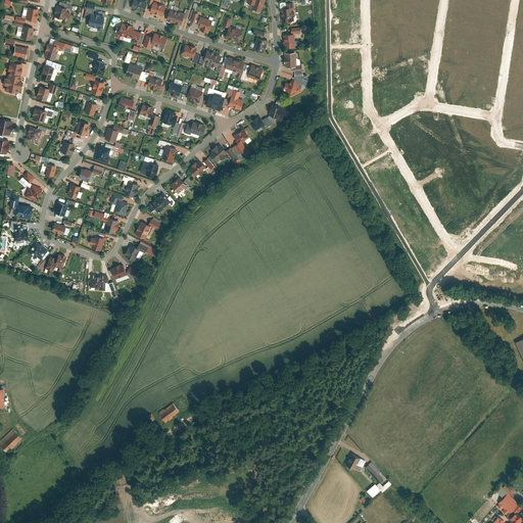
[(133,0),(132,7),(143,11),(146,1),(143,0),(133,0)]
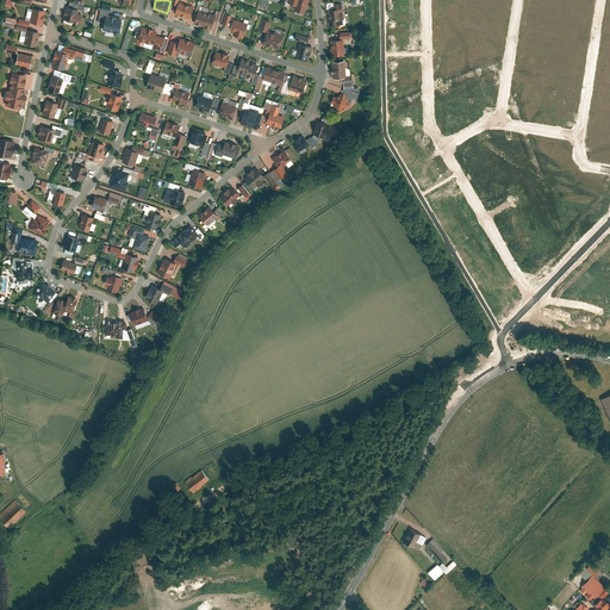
[(296,10),(305,12),(309,0),(298,0),(297,5),(296,10)]
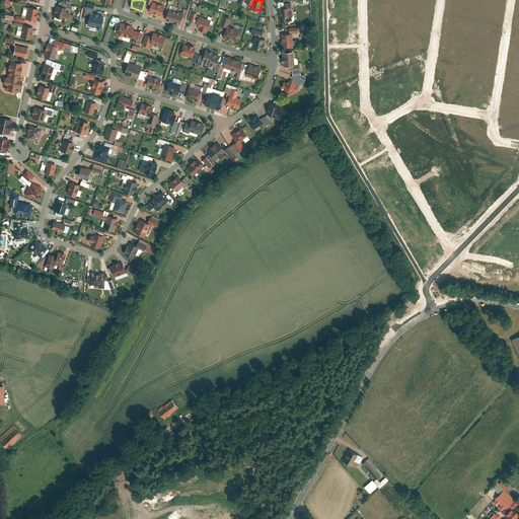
[(149,11),(155,13),(158,3),(152,1),(149,11)]
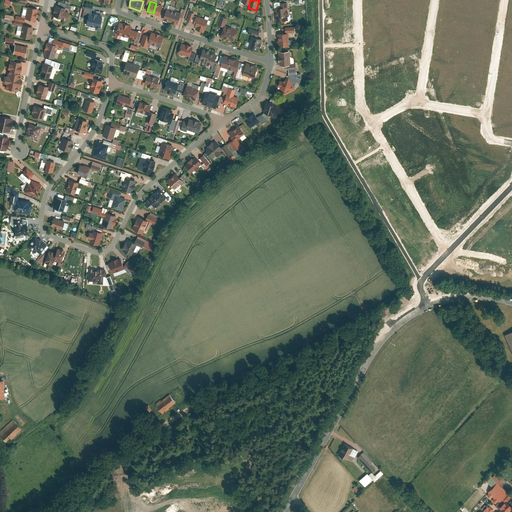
[(280,3),(281,7),(275,8),(277,22),(288,21),(288,15),(289,15),(288,2),(280,3)]
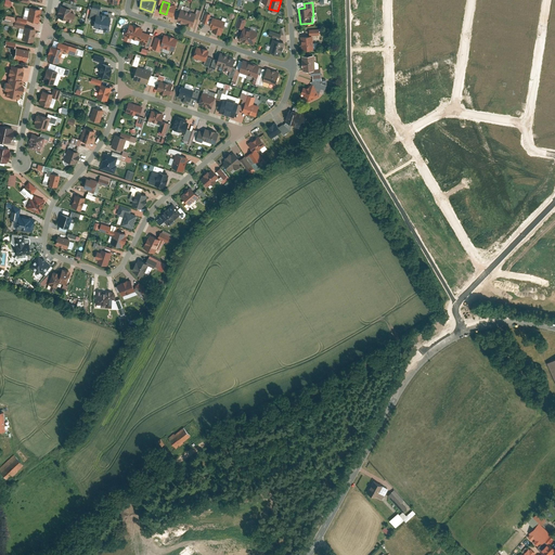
[(169,3),(166,14),(172,16),(177,5),(169,3)]
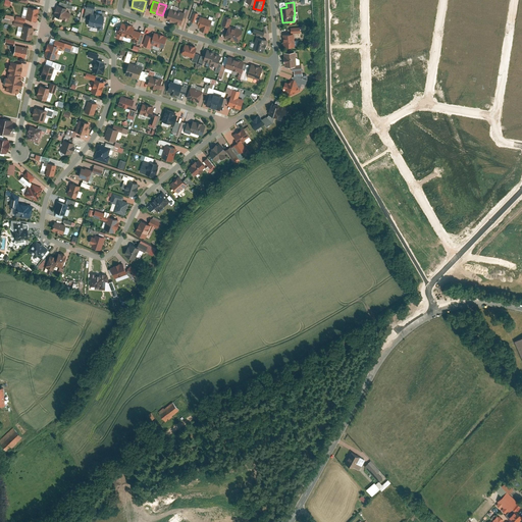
[(57,4),(54,15),(64,18),(68,8),(57,4)]
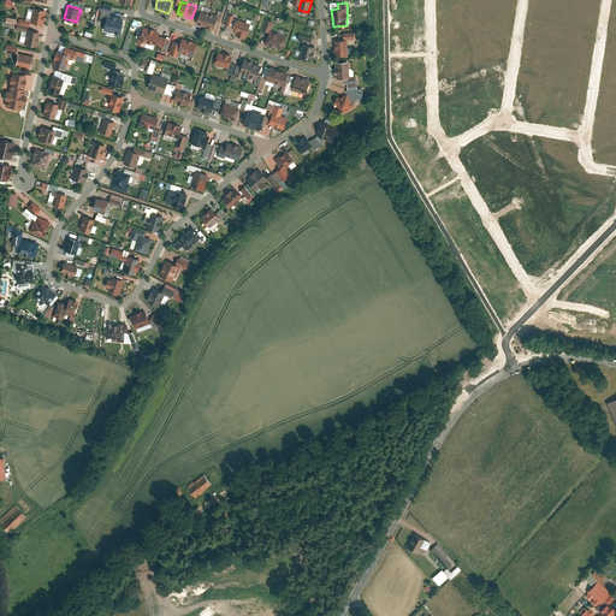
[(30,21),(42,23),(46,10),(34,7),(30,21)]
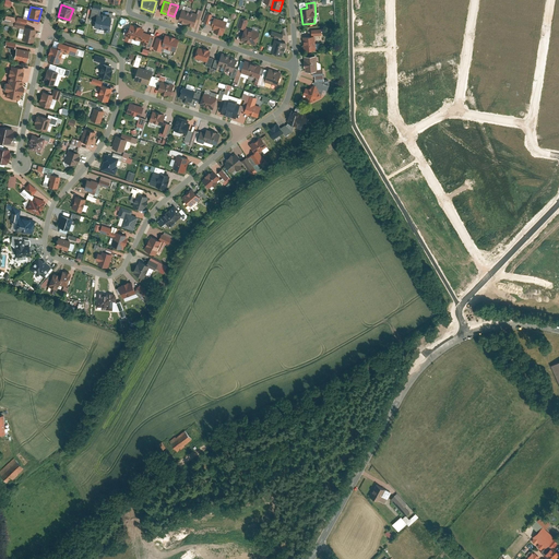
[(178,21),(186,23),(190,11),(182,9),(178,21)]
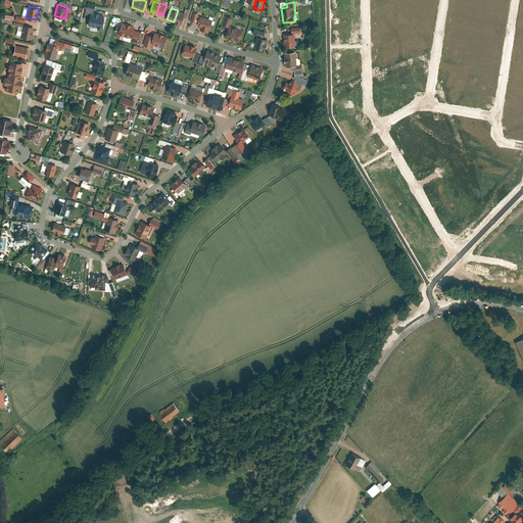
[(178,10),(174,21),(182,25),(186,13),(178,10)]
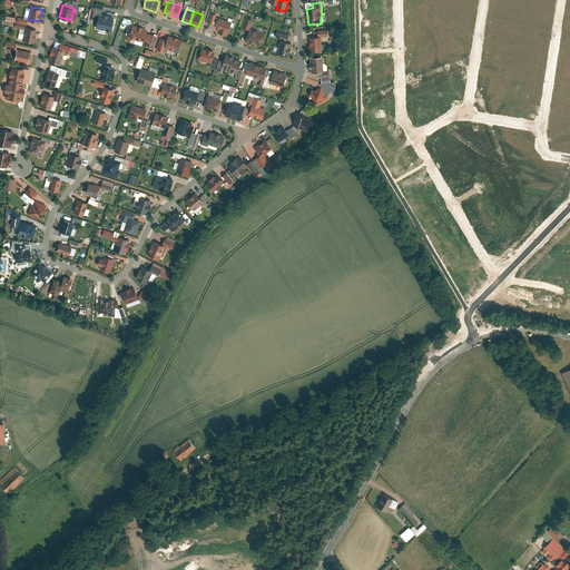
[(95,28),(110,30),(112,17),(97,13),(95,28)]
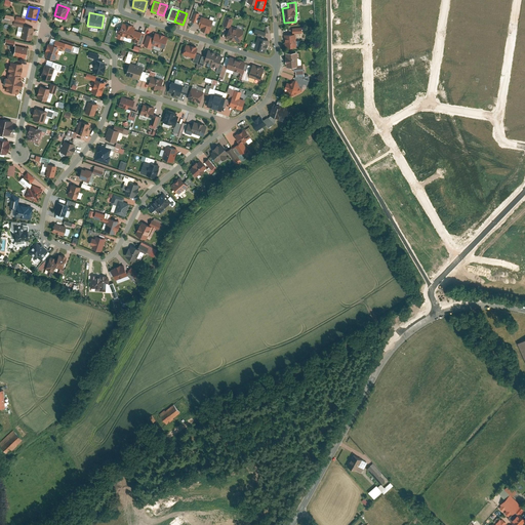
[(4,14),(2,21),(8,22),(7,24),(22,27),(23,16),(4,14)]
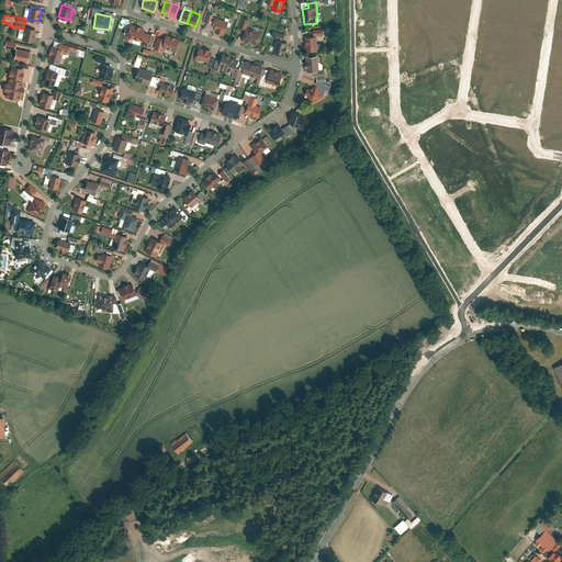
[(213,30),(225,33),(228,21),(217,18),(213,30)]
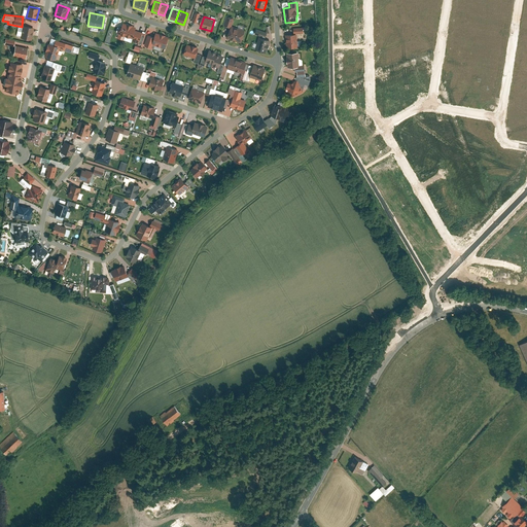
[(142,43),(145,33),(135,30),(136,27),(124,23),(117,37),(132,42),(133,40),(142,43)]
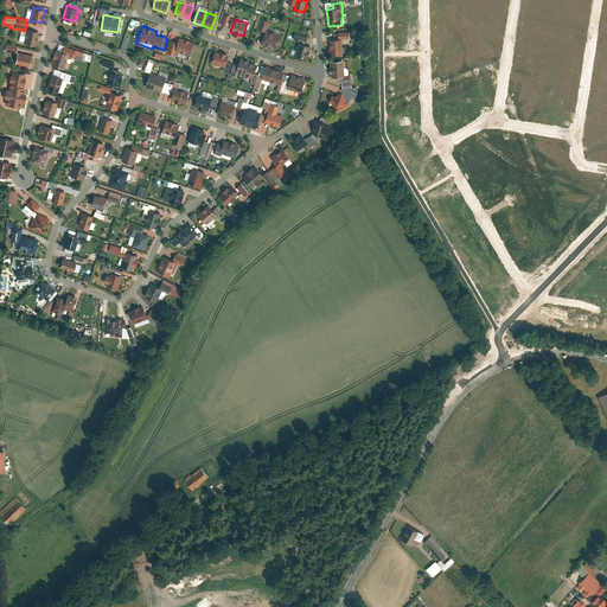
[(26,43),(37,45),(39,31),(29,29),(26,43)]
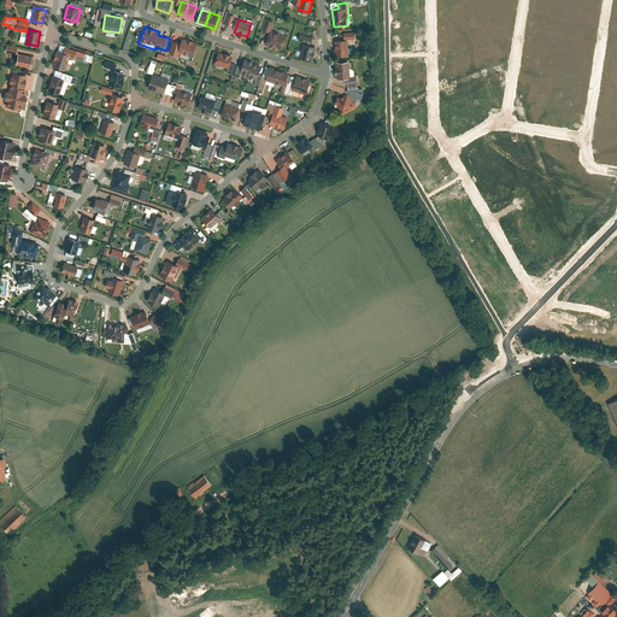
[(282,50),(286,36),(270,31),(266,43),(282,50)]
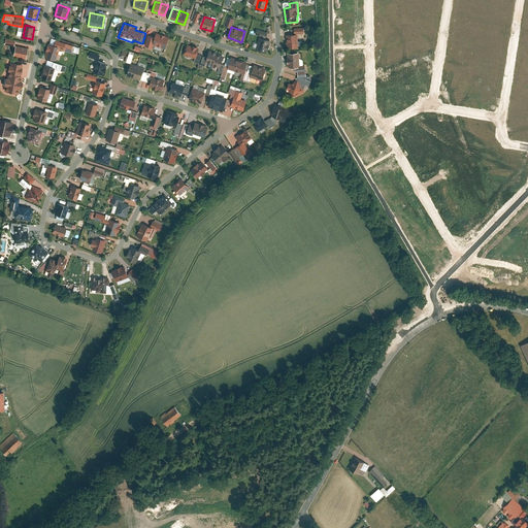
[(165,48),(169,36),(156,32),(155,36),(149,34),(144,44),(153,47),(154,44),(165,48)]
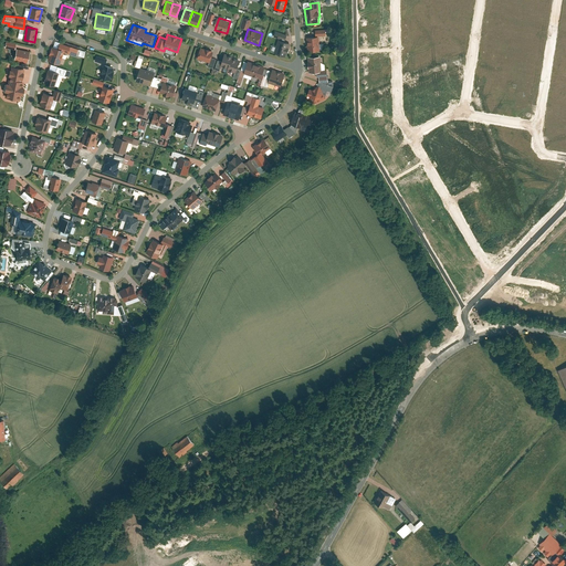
[(308,50),(320,50),(320,35),(307,37),(308,50)]
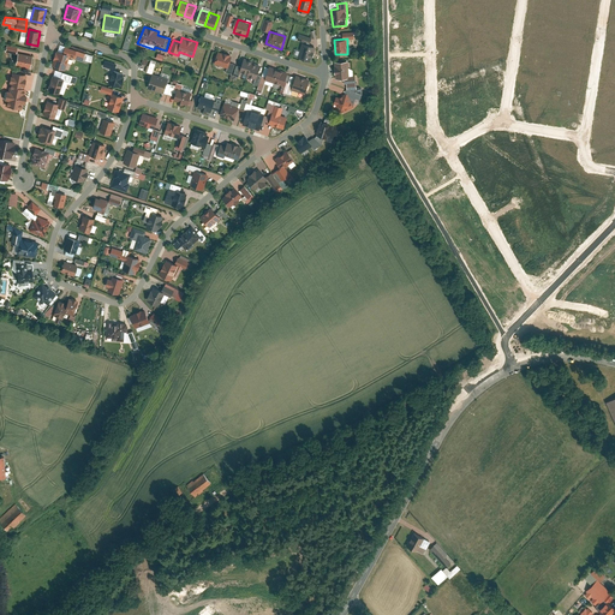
[(311,60),(316,47),(303,42),(298,57),(311,60)]
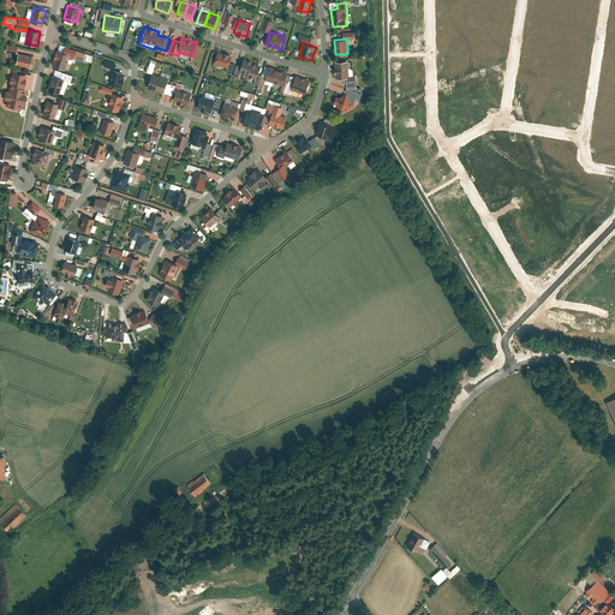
[(53,65),(65,70),(71,54),(58,49),(53,65)]
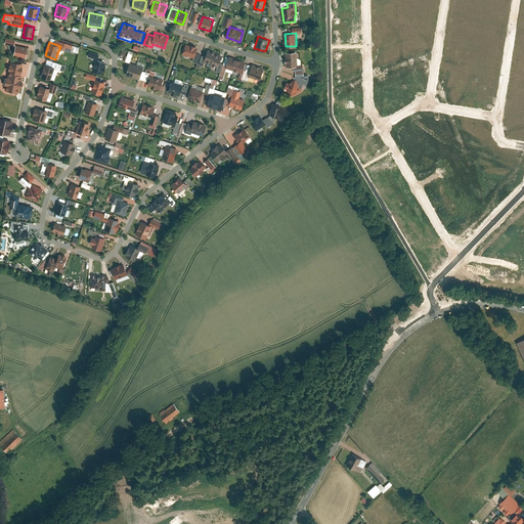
[(194,57),(198,47),(186,43),(182,53),(194,57)]
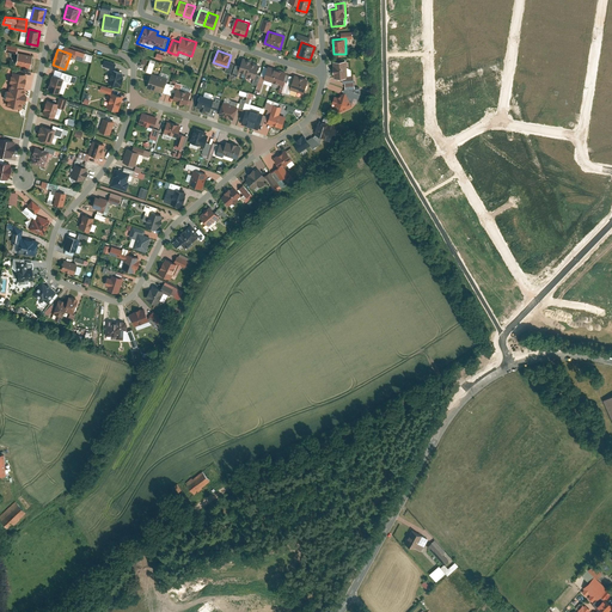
[(19,51),(17,62),(30,66),(32,55),(19,51)]
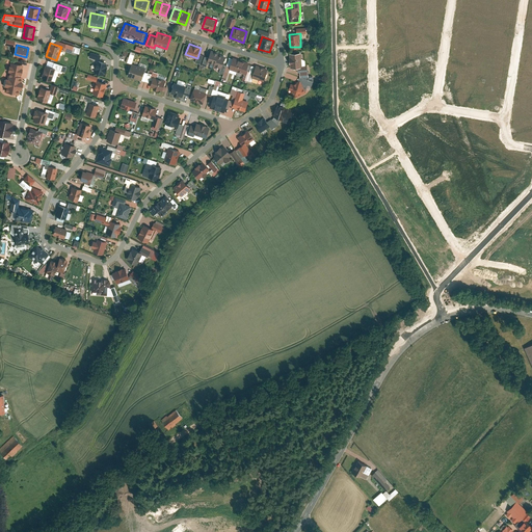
[(126,57),(124,61),(130,63),(134,53),(123,50),(122,55),(126,57)]
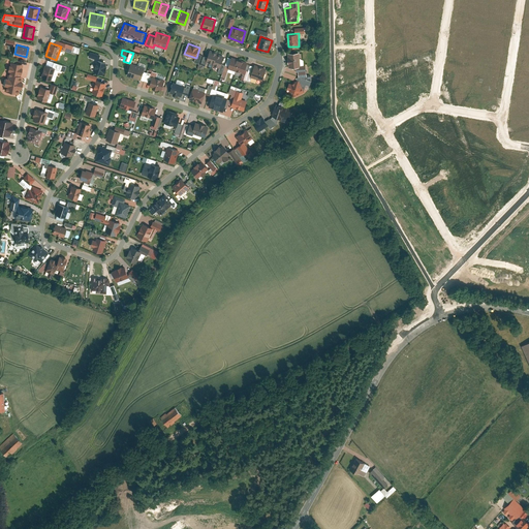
[(206,61),(213,63),(217,54),(217,52),(210,50),(206,61)]
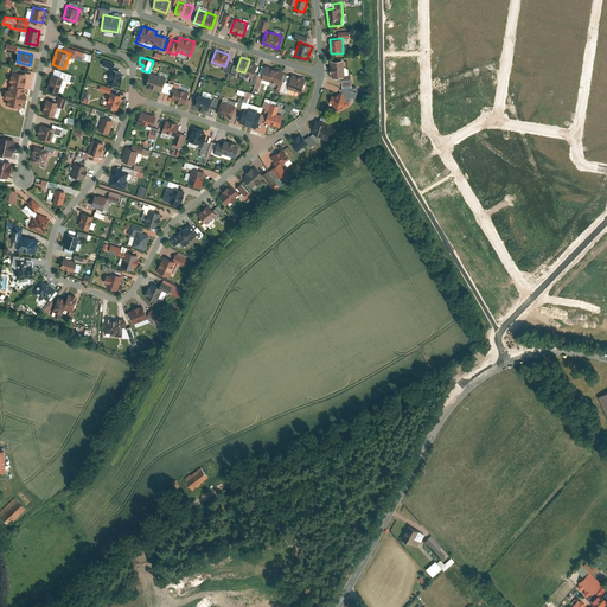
[(102,59),(100,64),(110,69),(113,63),(102,59)]
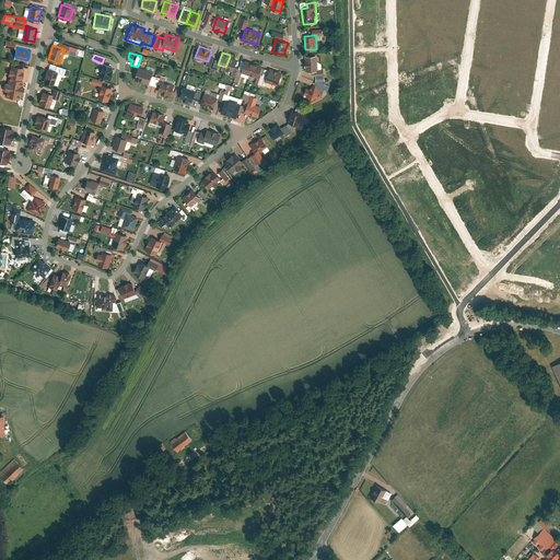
[(325,80),(325,74),(324,68),(318,69),(317,55),(305,56),(306,70),(314,70),(314,76),(316,74),(317,80),(325,80)]
